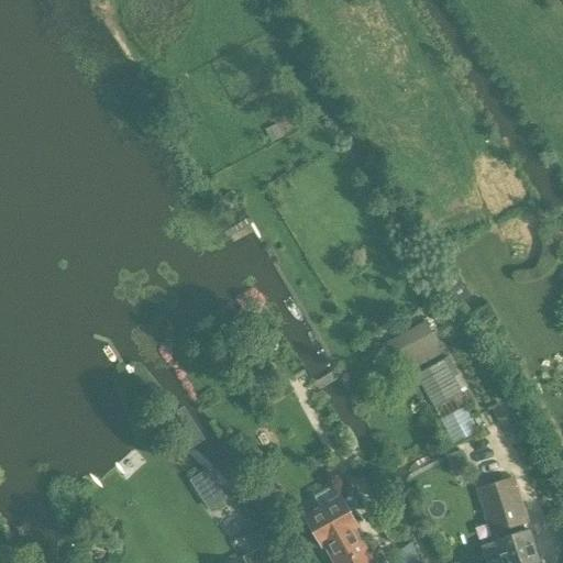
[(454,273),(442,280),(457,307),(471,299),(454,273)]
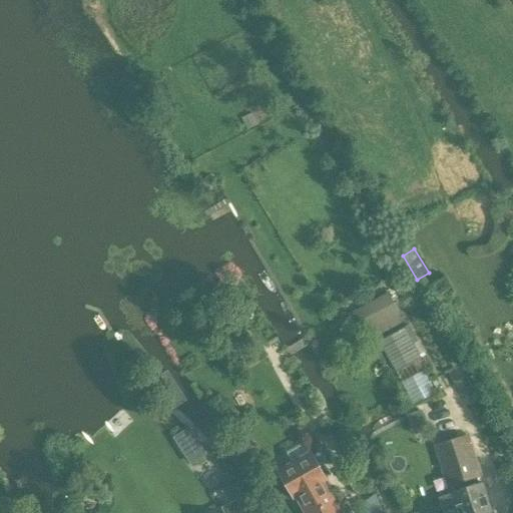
[(360,345),(403,322),(388,293),(344,317),(360,345)]
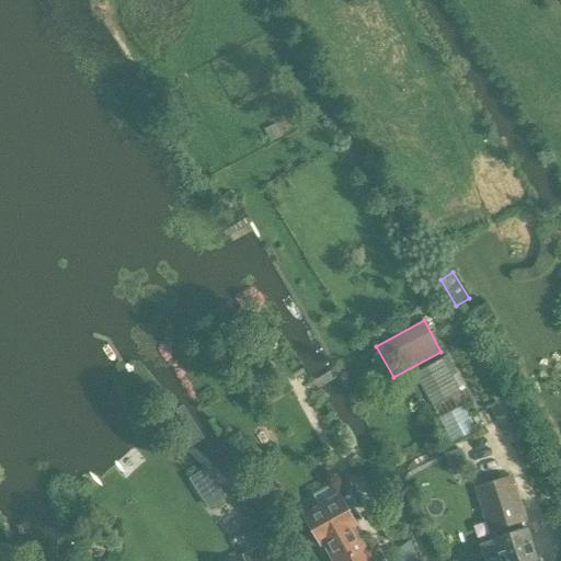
[(433,407),(459,391),(439,358),(413,374),(433,407)]
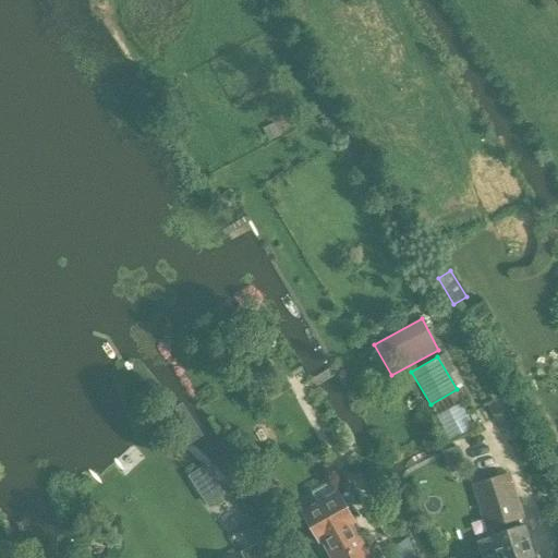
[(513,423),(516,423),(511,415),(509,416),(498,422),(502,429),(513,423)]
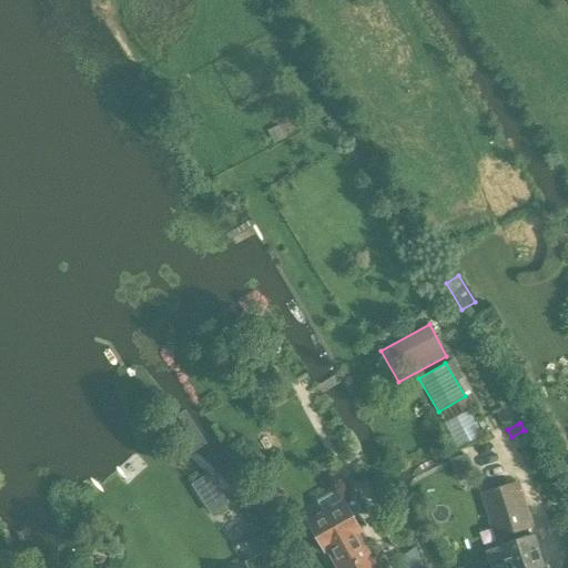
[(210,515),(227,504),(209,475),(208,474),(206,475),(190,485),(210,515)]
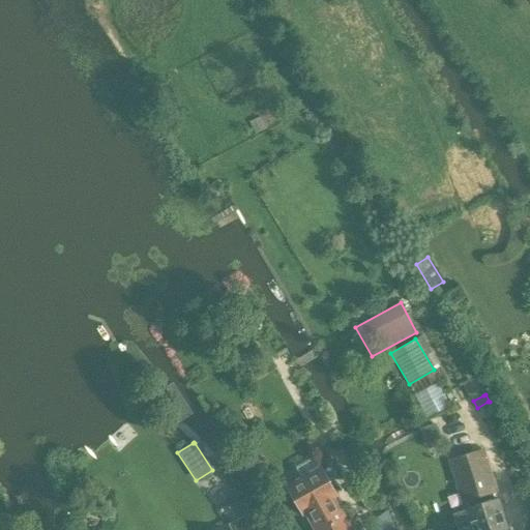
[(493,502),(491,495),(496,493),(483,452),(450,463),(464,503),(471,501),(473,508),(453,514),(458,529),(470,529),(472,529),(471,529),(507,529),(498,500),(493,502)]
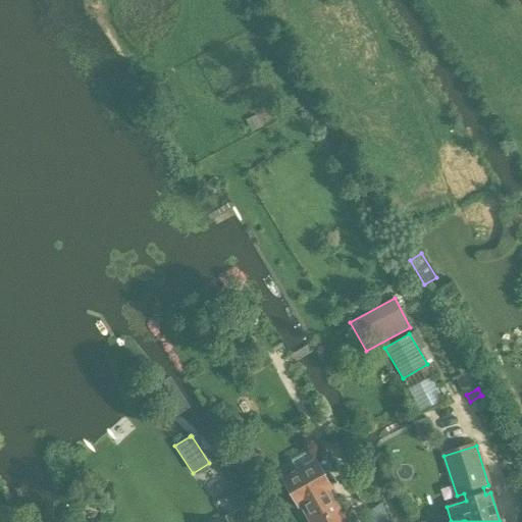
[(331,501),(325,489),(330,487),(324,476),(333,470),(326,458),(317,464),(309,450),(292,460),(299,473),(283,482),(298,506),(302,504),(308,514),(306,515),(310,521),(344,521),(346,521),(333,500),(331,501)]
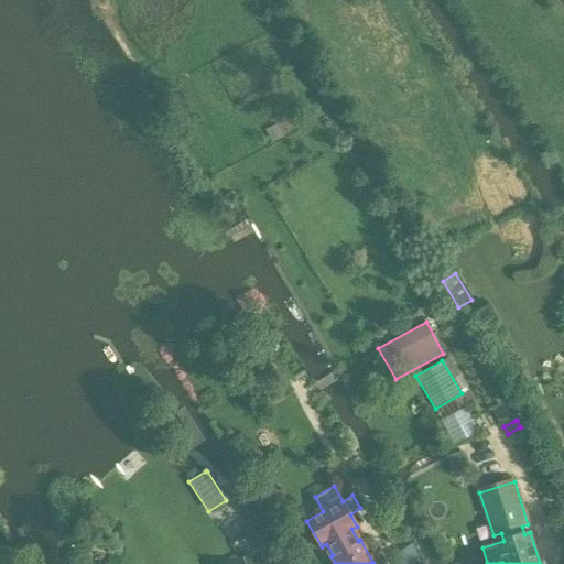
[(396,554),(410,546),(391,512),(377,520),(396,554)]
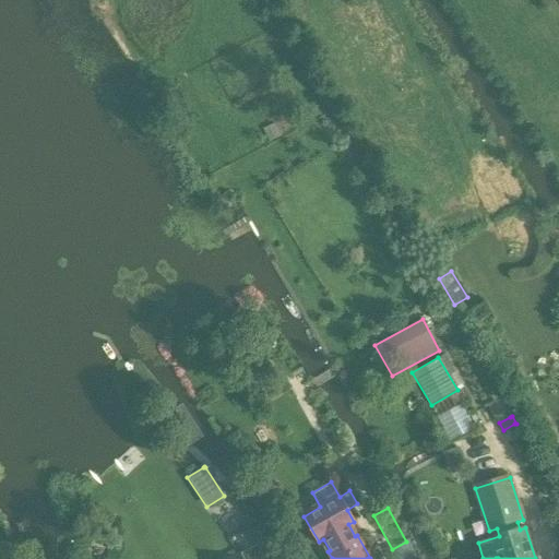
[(263,558),(258,546),(241,554),(244,558),(263,558)]
